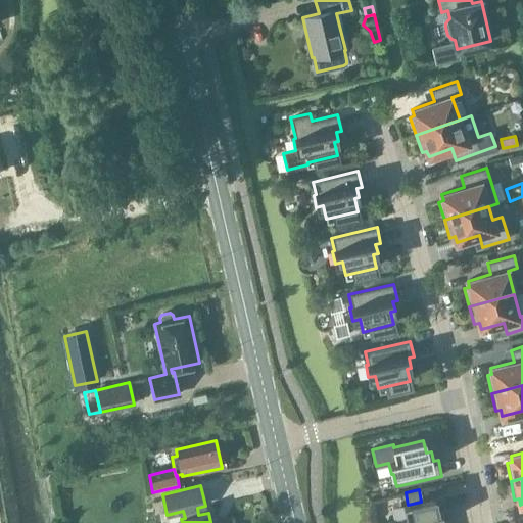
[(407,518),(399,520),(399,522),(449,522),(448,518),(444,519),(442,510),(437,511),(434,498),(421,502),(408,505),(403,506),(407,518)]
